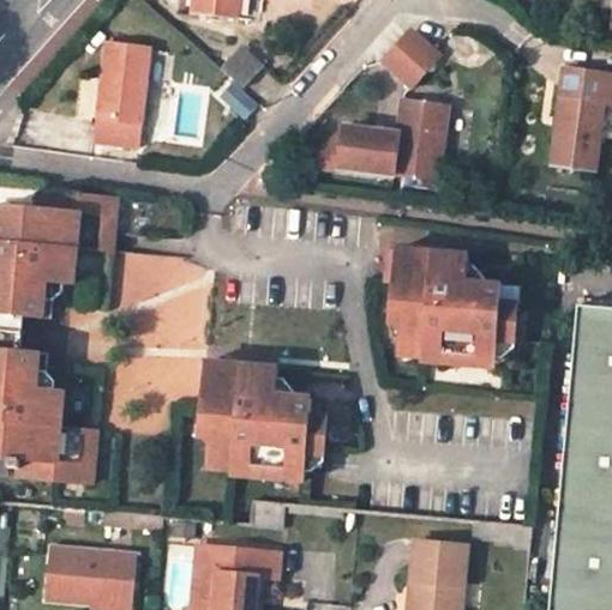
[(195,0),(193,10),(238,16),(240,0),(195,0)]
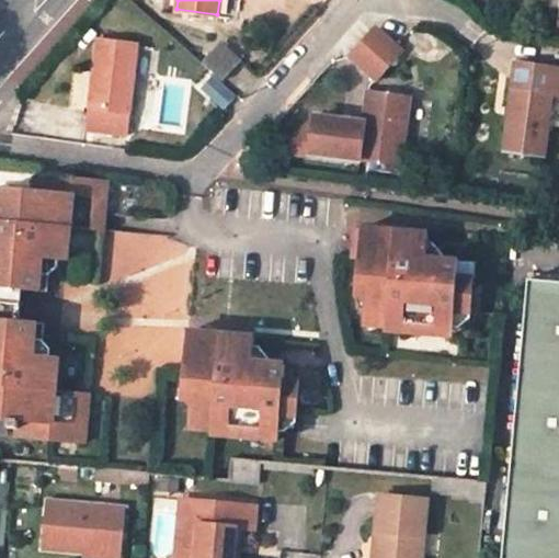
[(377,26),(354,53),(380,76),(402,49),(377,26)]
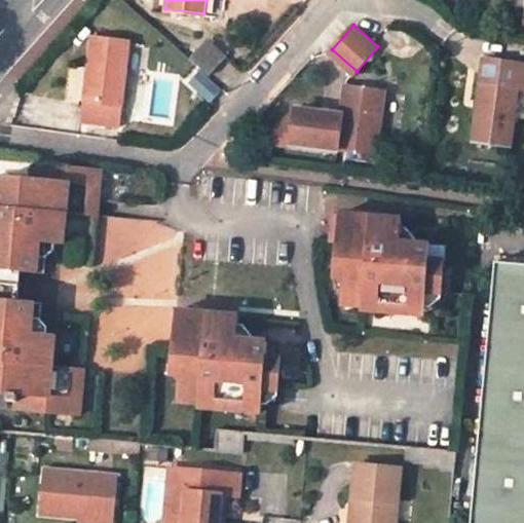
[(85,102),(84,120),(121,123),(129,39),(92,35),(85,102)]
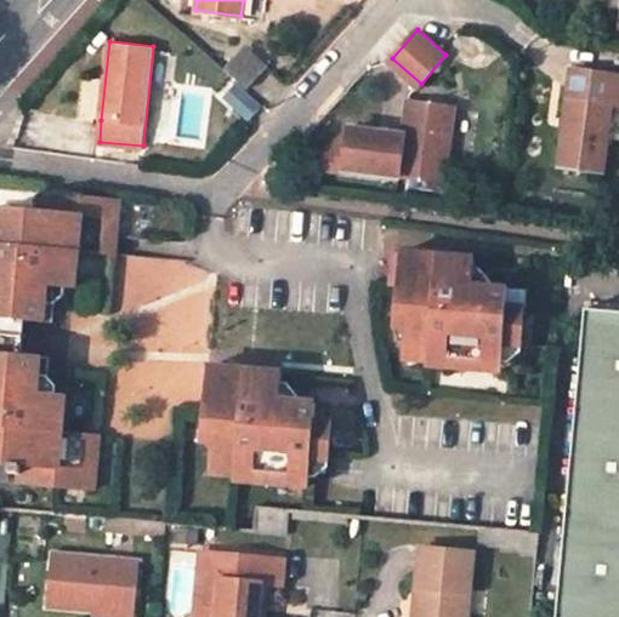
[(232,66),(253,84),(272,62),(251,44),(232,66)]
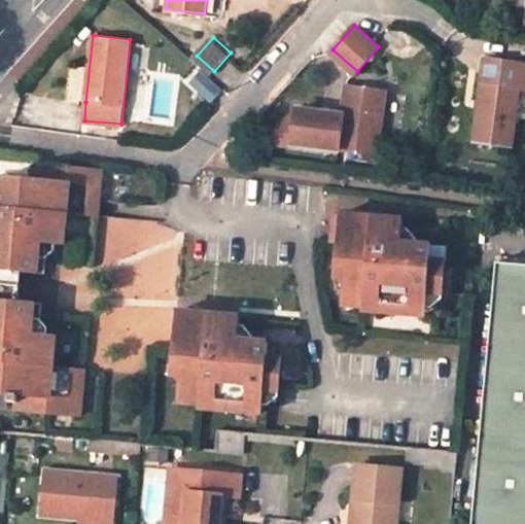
[(524,62),(486,57),(484,77),(476,140),(512,145),(519,82),(524,83),(524,62)]
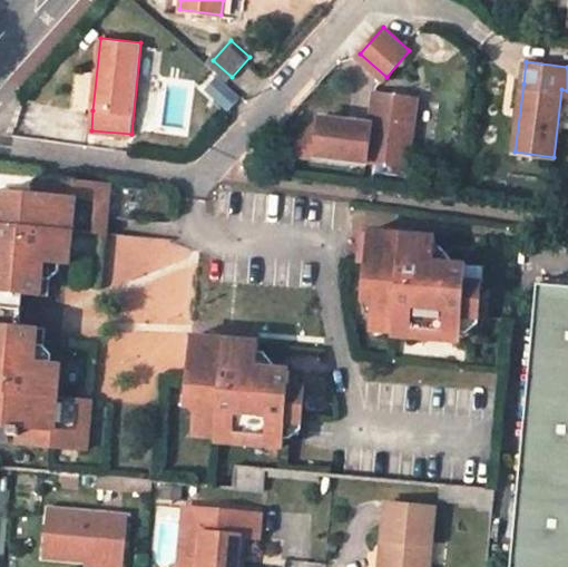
[(218,75),(207,86),(232,109),(244,96),(218,75)]
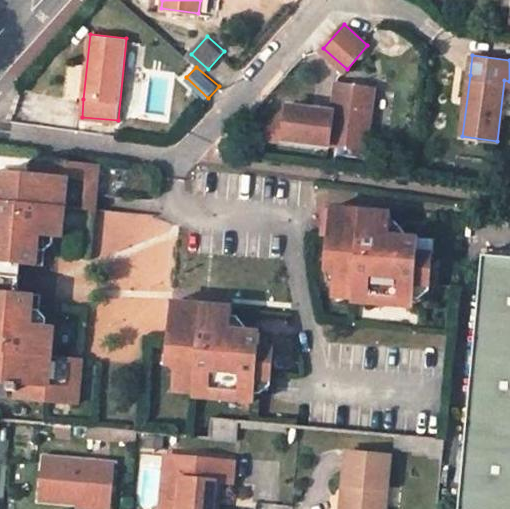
[(375,86),(339,81),(335,110),(290,104),(286,137),(367,147),(375,86)]
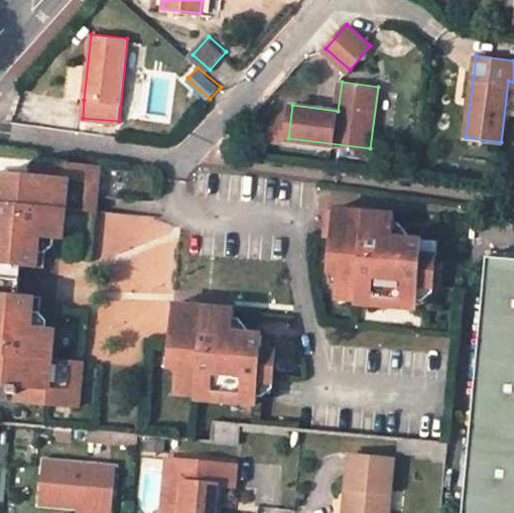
[(117,133),(119,121),(83,118),(82,130),(117,133)]
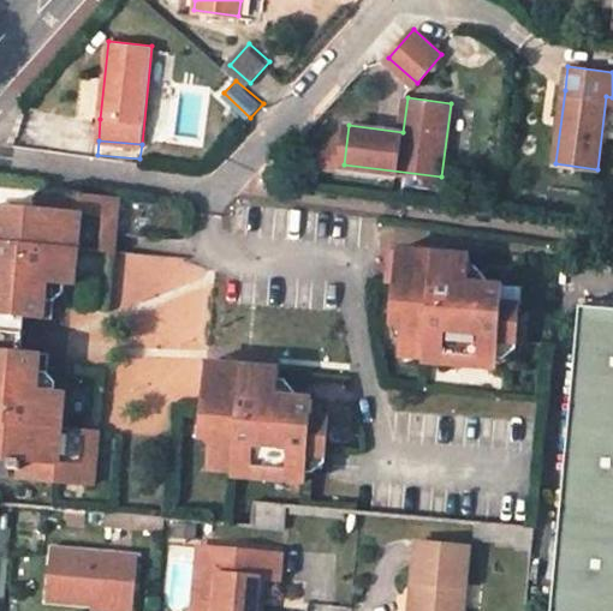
[(117,195),(46,189),(45,207),(9,203),(0,210),(0,298),(18,300),(18,307),(27,317),(53,318),(54,298),(47,297),(48,281),(75,282),(78,247),(112,250),(117,195)]
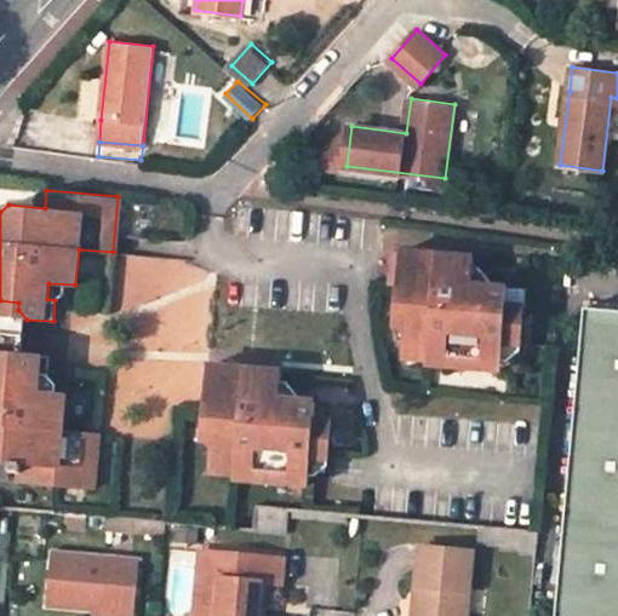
[(476,258),(400,248),(396,283),(393,322),(398,323),(404,334),(404,341),(427,344),(425,355),(446,357),(445,366),(463,368),(473,358),(502,362),(502,358),(503,338),(511,339),(515,314),(505,312),(507,306),(508,286),(491,285),(474,283),(475,262),(476,258)]
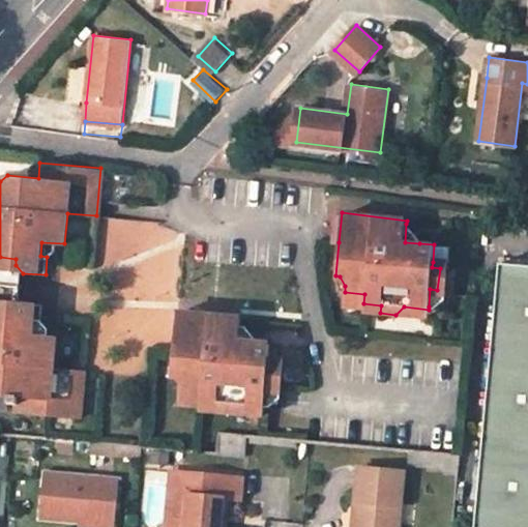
[(405,242),(419,243),(419,237),(406,224),(405,242)]
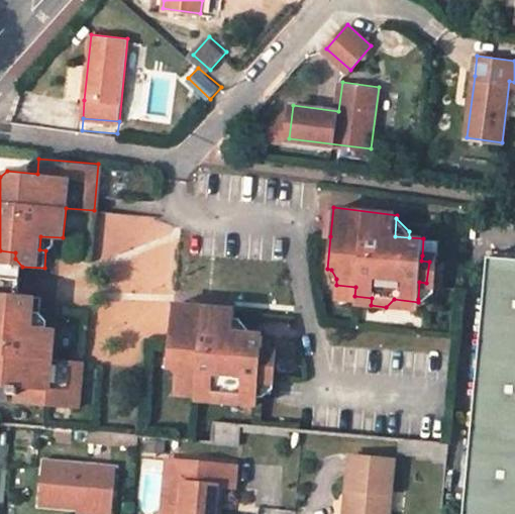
[(0,309),(10,310),(11,302),(19,296),(22,267),(15,259),(15,252),(0,250),(0,309)]
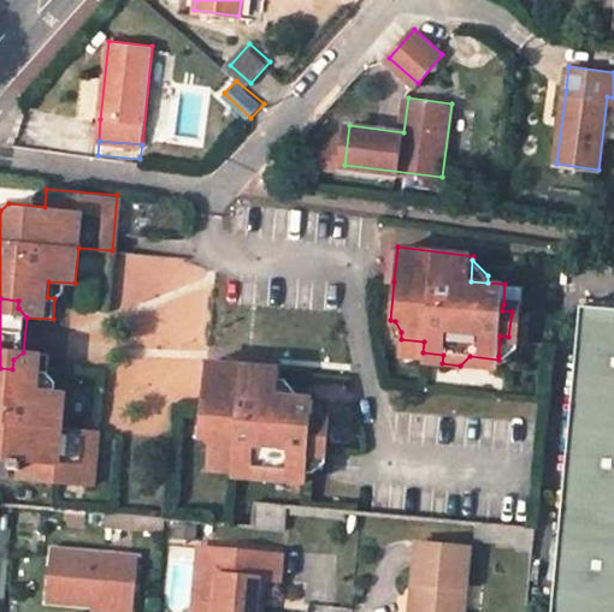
[(500,336),(499,356),(505,356),(517,348),(520,307),(503,304),(502,310),(512,312),(508,337),(500,336)]
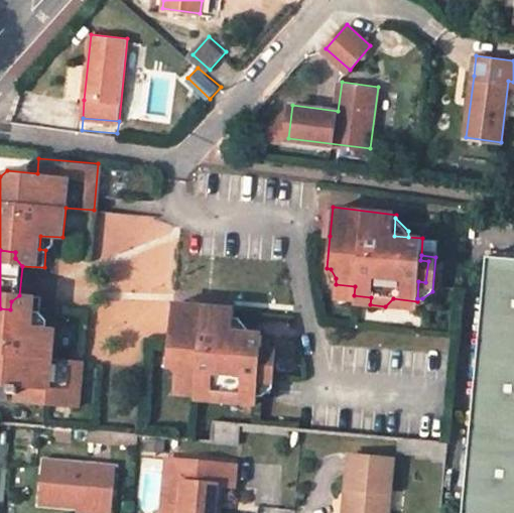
[(513,260),(485,258),(462,512),(513,512),(513,260)]
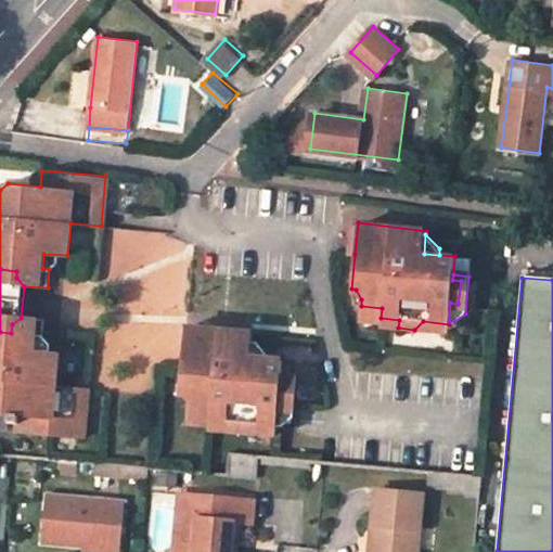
[(361,306),(360,319),(381,321),(381,318),(382,308),(361,306)]
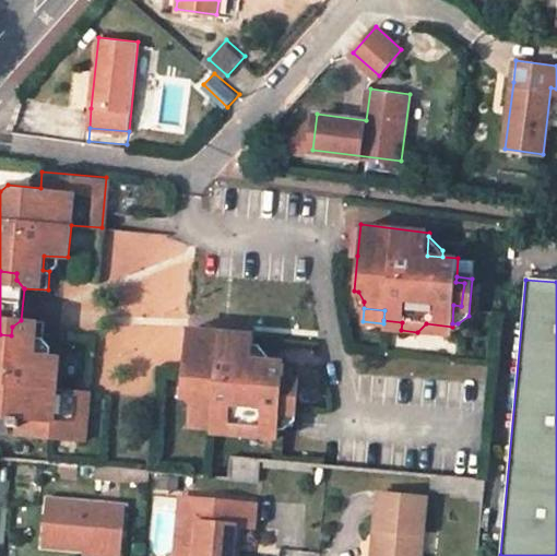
[(45,322),(21,320),(12,327),(11,335),(0,334),(0,415),(10,416),(10,425),(20,425),(20,434),(84,439),(89,389),(57,385),(59,353),(35,352),(35,336),(44,336),(45,322)]
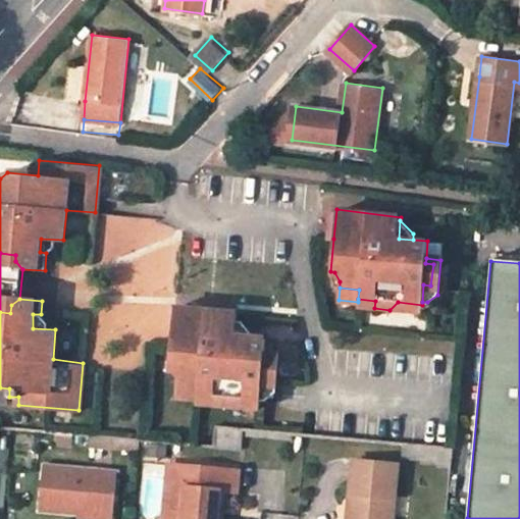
[(358,306),(374,308),(375,301),(358,299),(358,302),(358,306)]
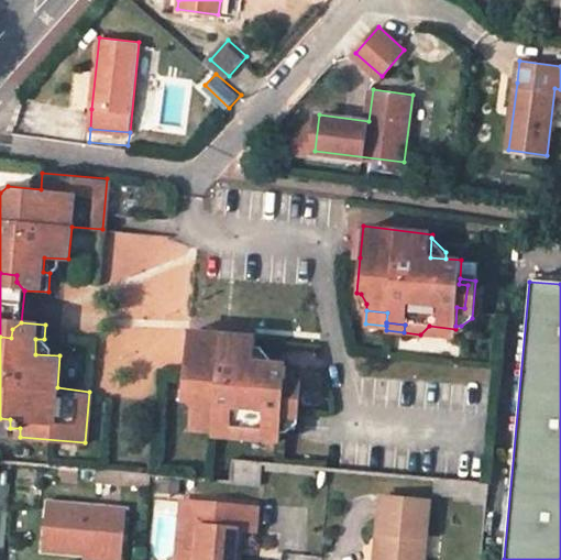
[(455,329),(429,326),(420,335),(454,339),(455,329)]
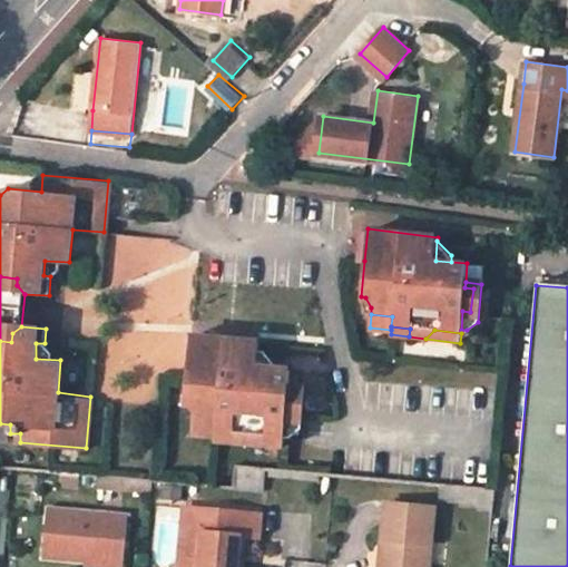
[(261,340),(192,335),(189,370),(186,401),(192,402),(196,410),(195,419),(217,420),(216,431),(234,432),(234,440),(251,441),(261,433),(285,436),(286,431),(287,414),(295,414),(296,390),(290,389),(290,384),(291,367),(274,365),(258,364),(260,349),(261,340)]
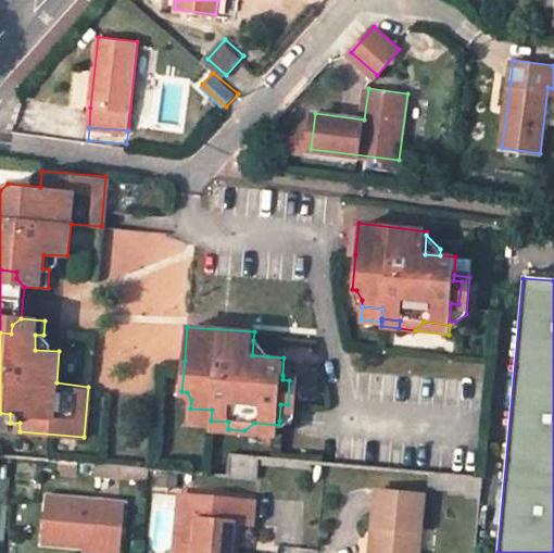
[(252,355),(267,356),(267,350),(259,340),(253,340),(252,355)]
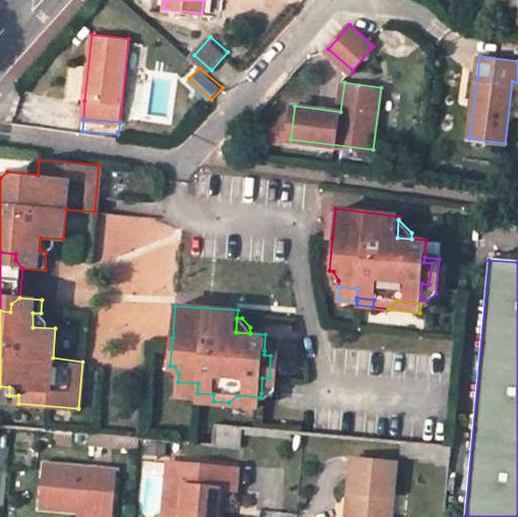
[(262,378),(261,393),(267,393),(276,385),(279,351),(264,350),(264,354),(270,356),(269,378),(262,378)]
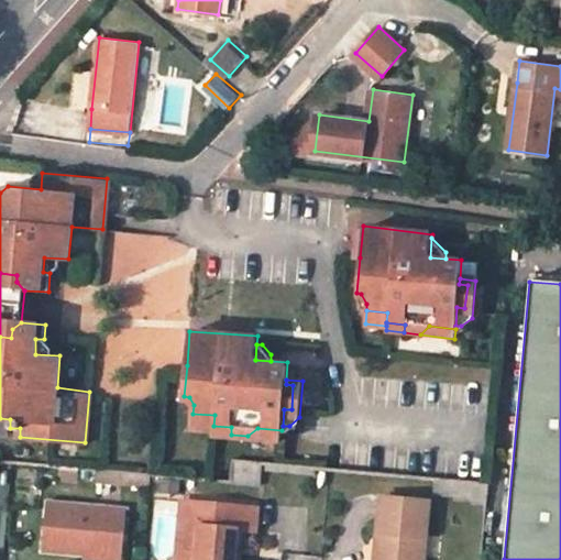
[(213,426),(215,415),(193,414),(191,427),(213,428),(213,432),(231,435),(231,427),(213,426)]
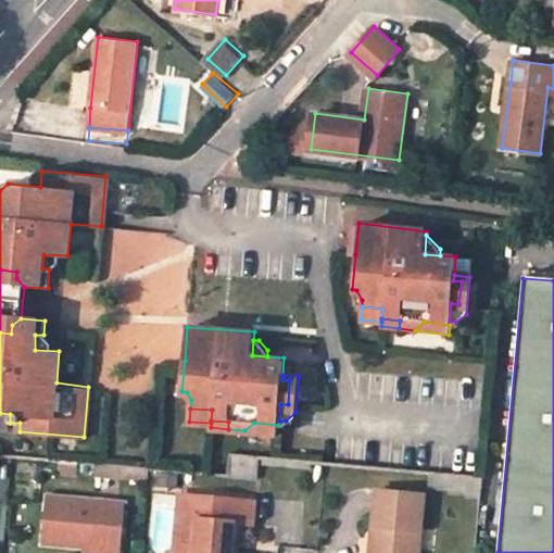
[(278,425),(254,423),(244,430),(277,432),(278,425)]
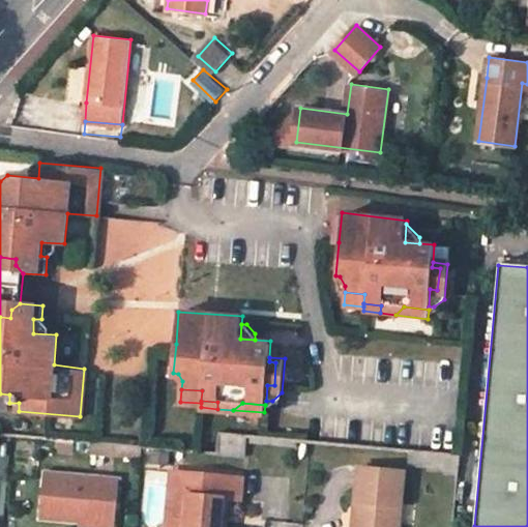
[(216,449),(245,452),(247,432),(218,430),(216,449)]
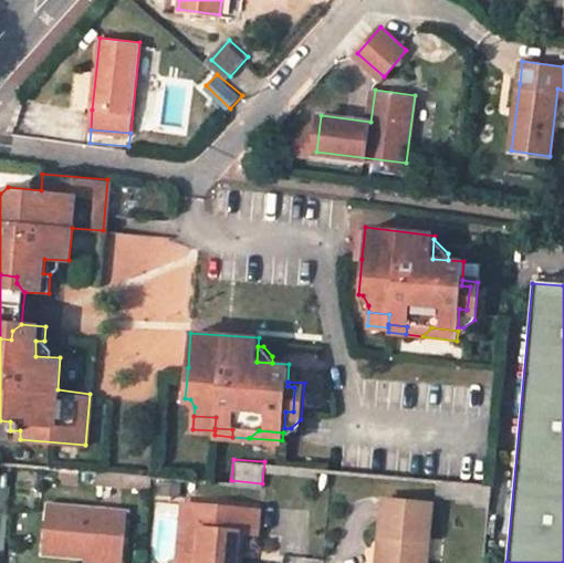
[(490,503),(492,482),(476,481),(474,502),(490,503)]
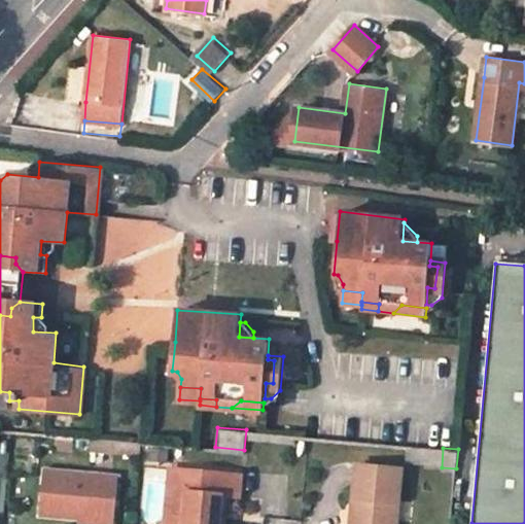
[(357,462),(353,496),(359,497),(355,523),(396,523),(403,466),(357,462)]
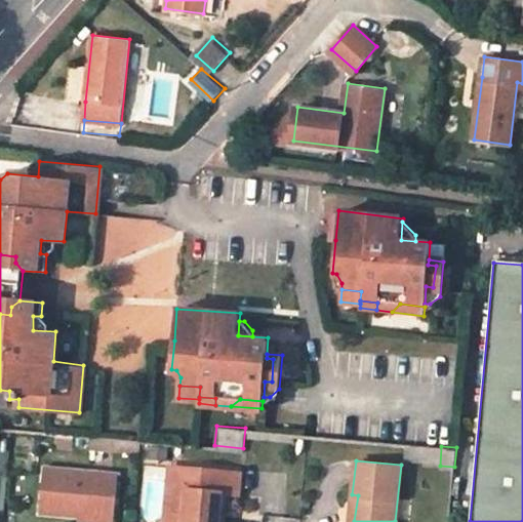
[(114,521),(119,472),(44,465),(40,511),(79,514),(95,515),(94,520),(110,521),(114,521)]
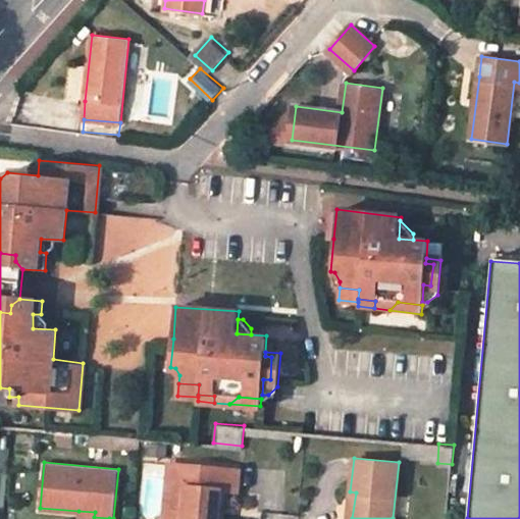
[(168,463),(163,518),(221,518),(225,488),(239,489),(240,470),(168,463)]
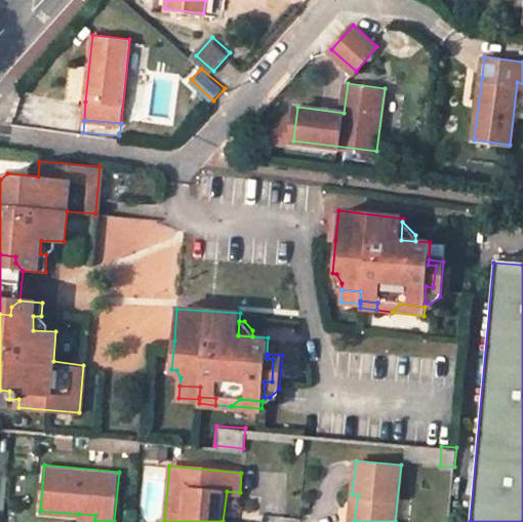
[(349,521),(354,521),(358,495),(352,494),(349,521)]
